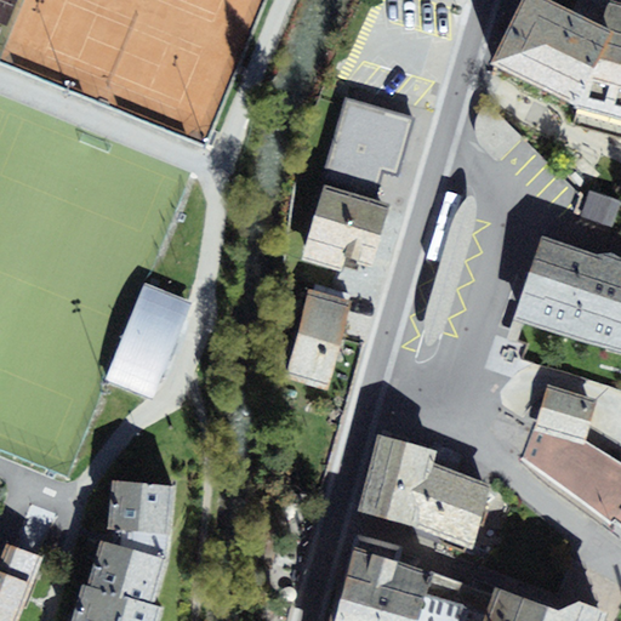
[(522,0),(490,62),(575,104),(613,30),(573,10),(553,0),(522,0)]
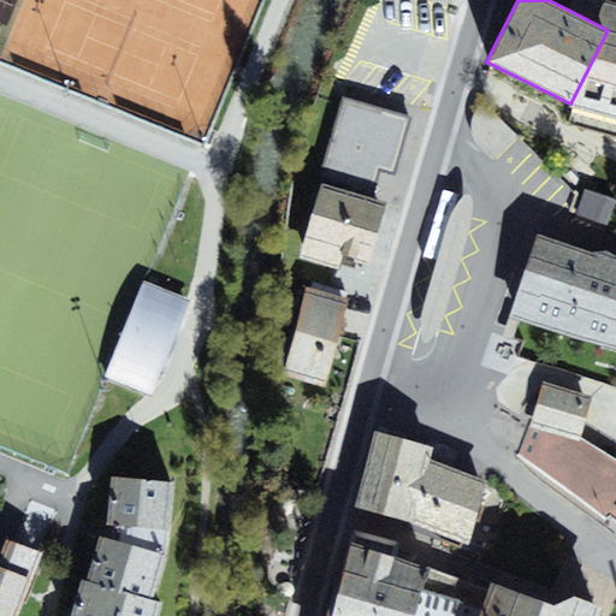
[(615,0),(572,0),(568,10),(608,30),(570,104),(615,117),(615,0)]
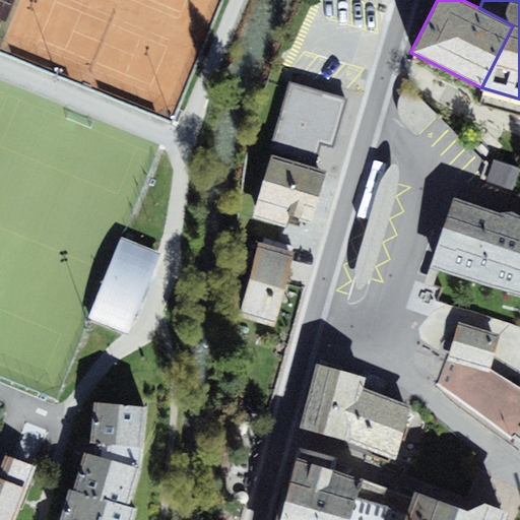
[(348,99),(290,82),(270,154),(305,165),(316,168),(322,144),(334,148),(348,99)]
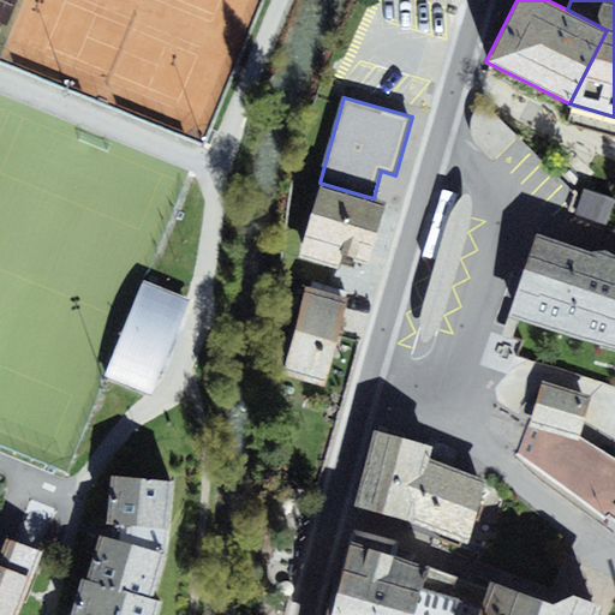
[(518,137),(481,97),(472,113),(471,126),(472,136),(476,145),(484,153),(495,162),(518,137)]
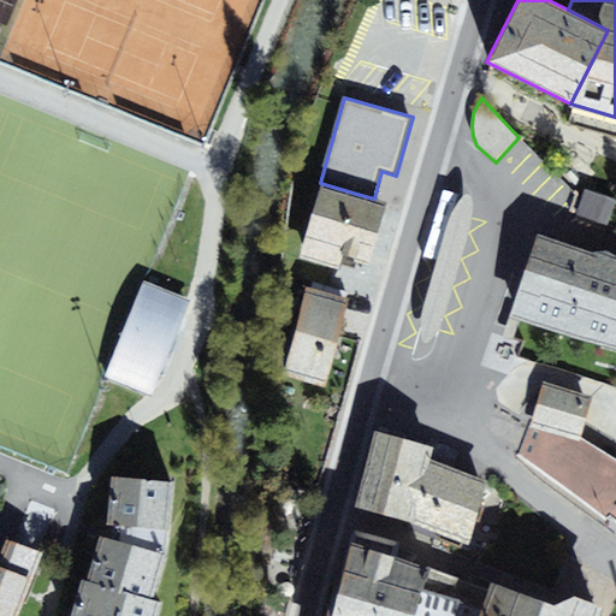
[(344,258),(361,195),(320,183),(298,259),(341,271),(344,258)]
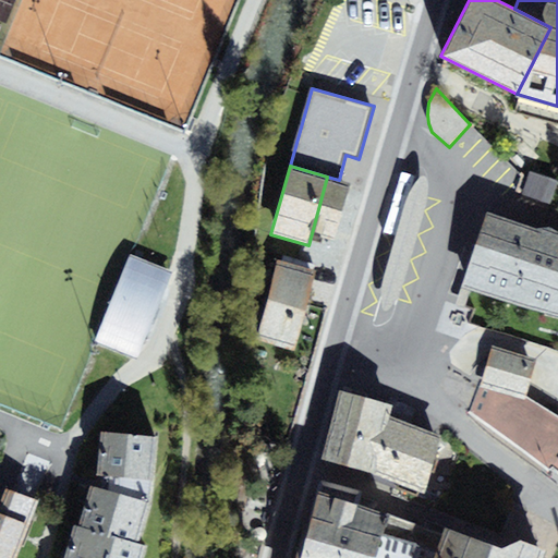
[(557,182),(557,181),(530,171),(522,194),(550,204),(557,182)]
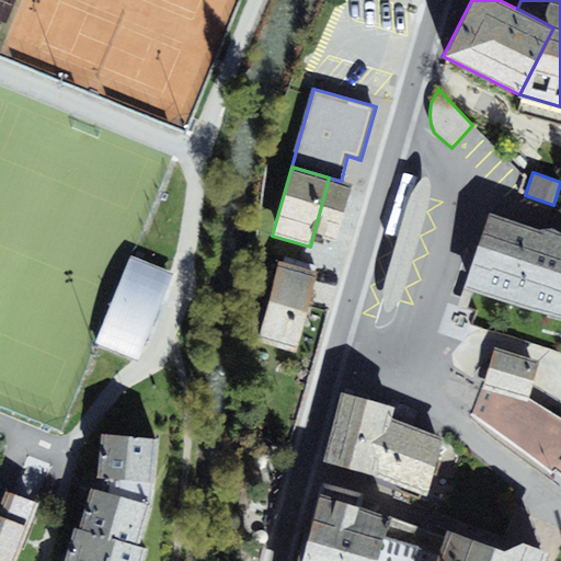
[(329,178),(313,235),(338,242),(354,185),(341,181),(329,178)]
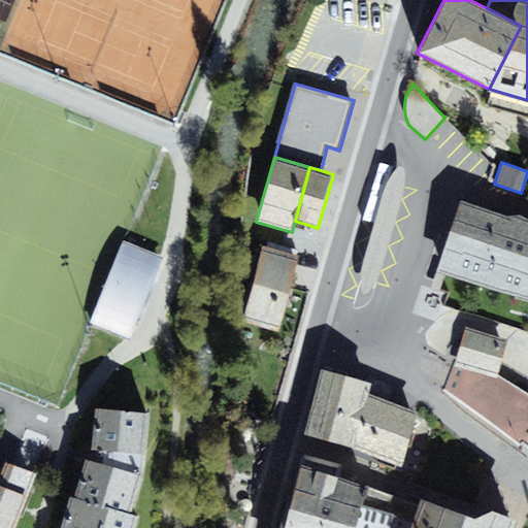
[(439,270),(495,289),(520,215),(508,217),(461,202),(452,231),(439,270)]
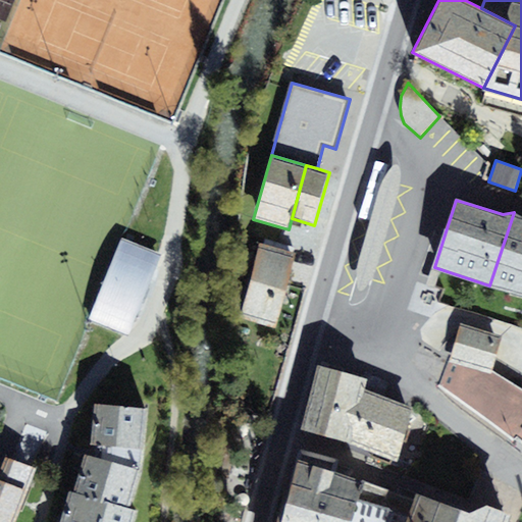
[(489,285),(518,294),(521,281),(521,215),(514,212),(489,285)]
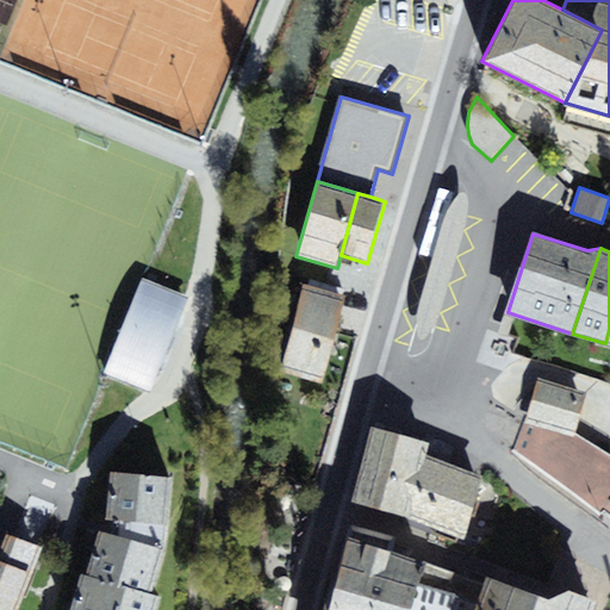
[(167,288),(145,280),(107,375),(153,392),(173,340),(191,298),(167,288)]
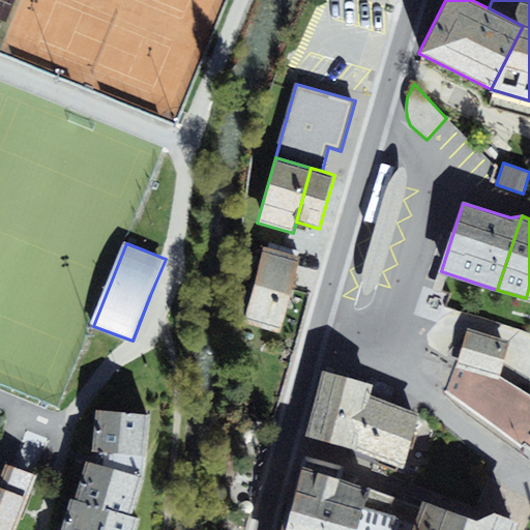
[(301,256),(265,246),(243,324),(281,333),(301,256)]
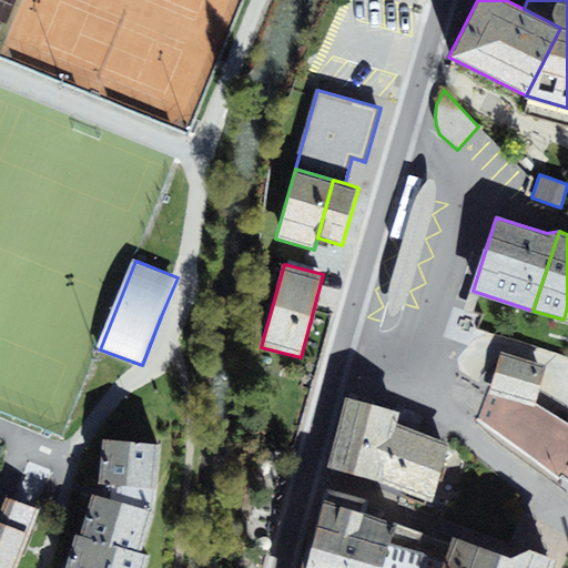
[(479,422),(560,480),(567,468),(567,423),(537,404),(547,366),(501,351),(479,422)]
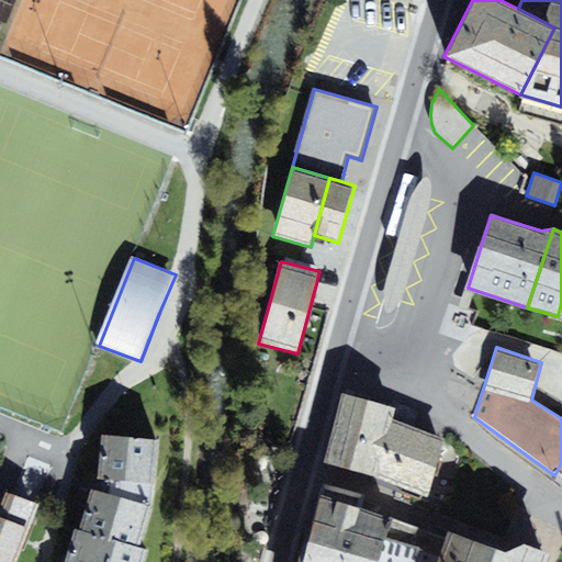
[(323,462),(347,470),(369,400),(344,392),(323,462)]
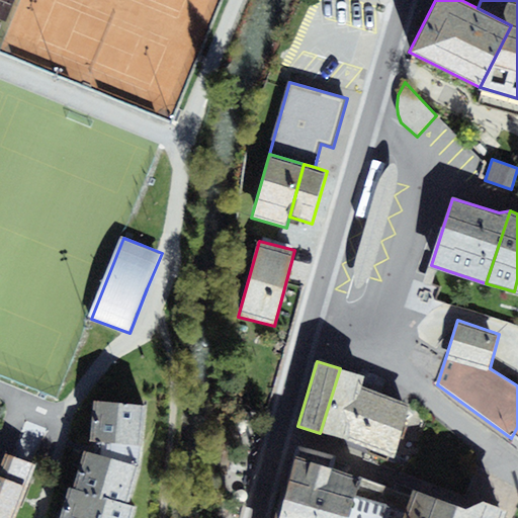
[(366,376),(340,368),(320,433),(346,441),(362,387),(366,376)]
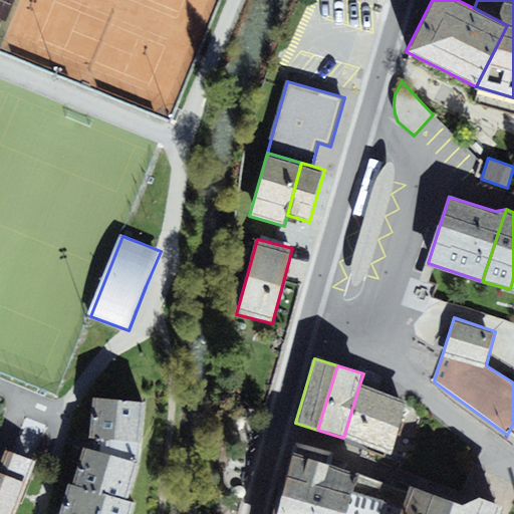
[(343,438),(392,453),(408,400),(359,384),(343,438)]
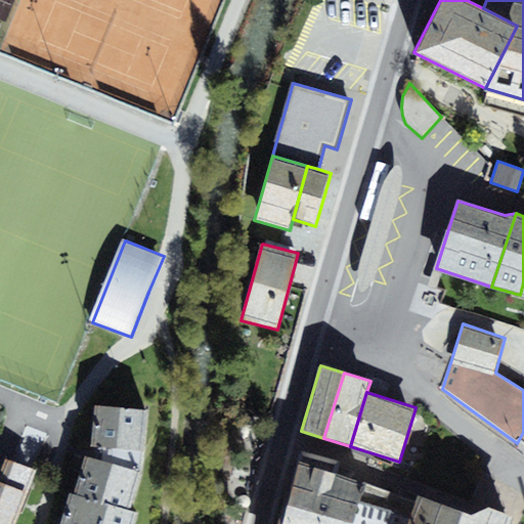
[(94,405),(90,446),(102,447),(143,451),(147,411),(94,405)]
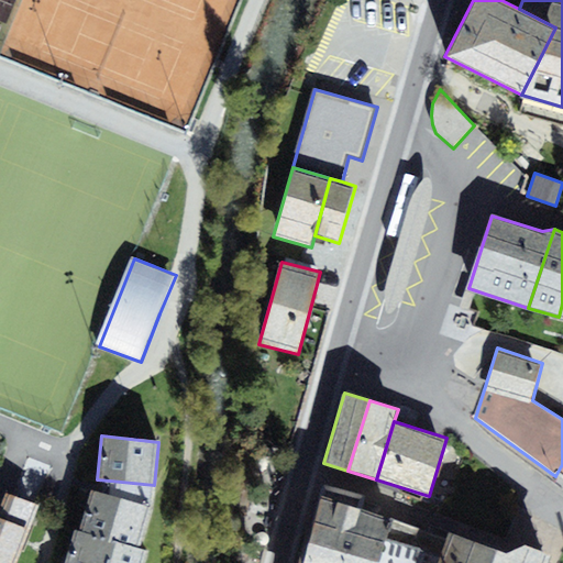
[(154,485),(110,481),(108,495),(152,508),(154,485)]
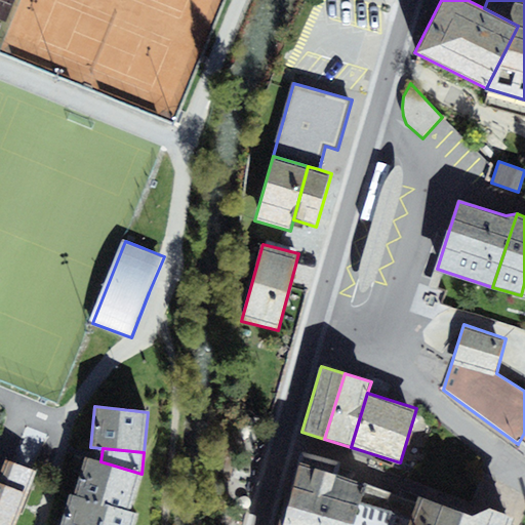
[(86,456),(75,496),(131,513),(142,474),(101,461),(86,456)]
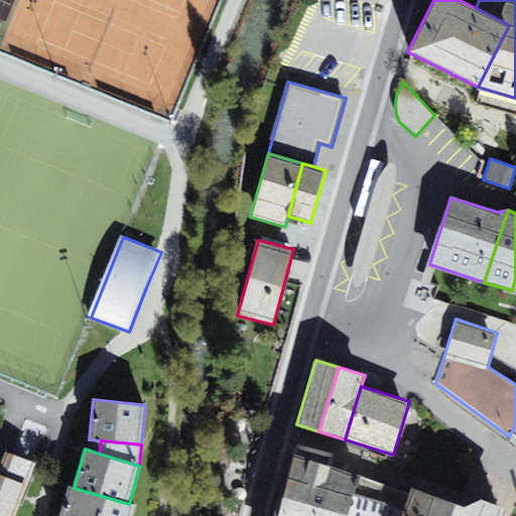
[(0,465),(0,473),(28,484),(36,464),(5,452),(0,465)]
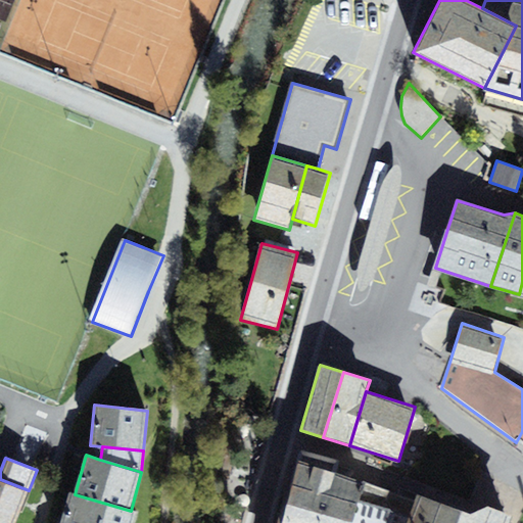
[(406,522),(415,501),(363,480),(299,459),(280,522),(406,522)]
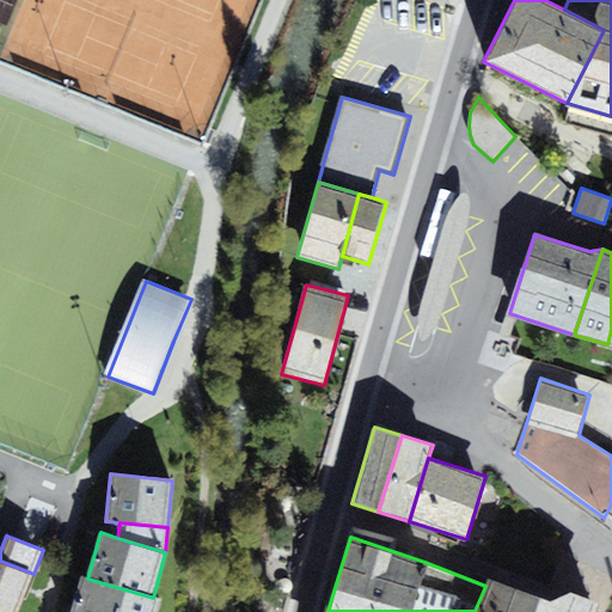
[(0,561),(0,611),(20,611),(34,574),(0,561)]
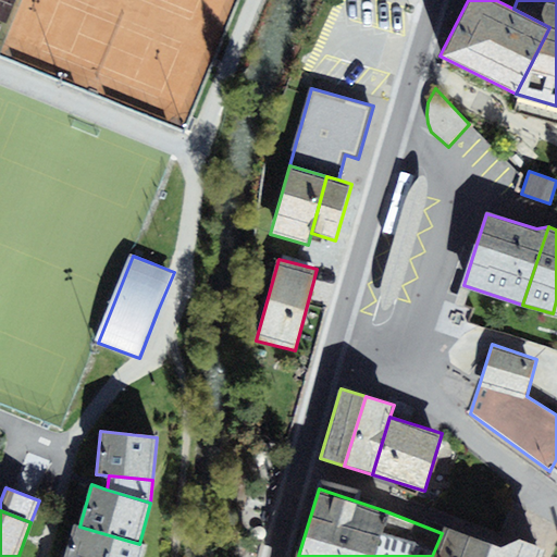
[(74,524),(64,556),(143,556),(147,545),(139,544),(79,527),(74,524)]
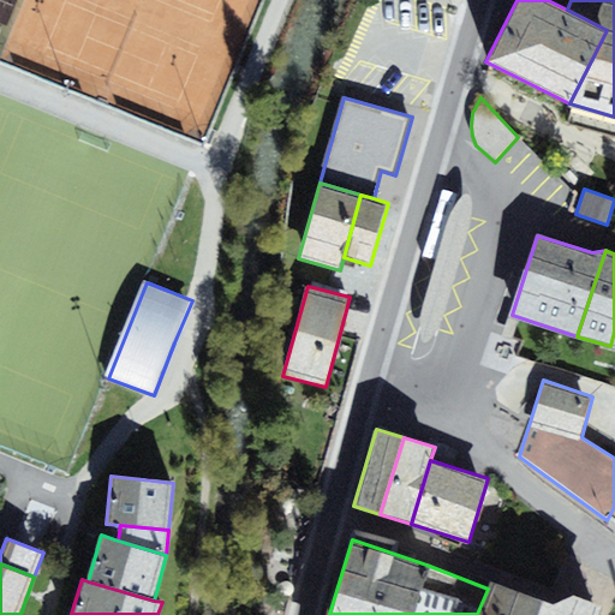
[(490,580),(488,589),(477,614),(598,614),(604,604),(574,593),(553,602),(490,580)]
